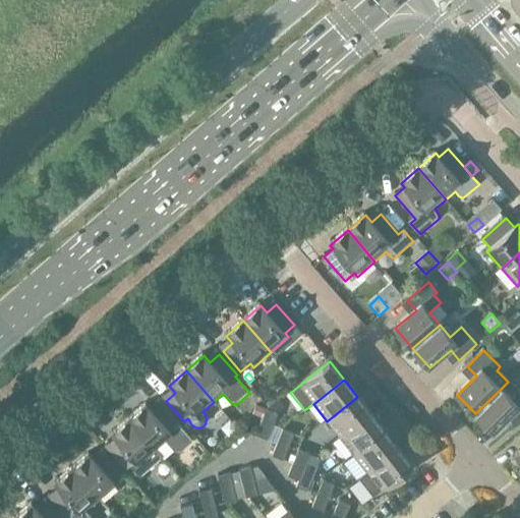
[(501,389),(475,413),(495,433),(513,413),(519,419),(519,391),(512,400),(501,389)]
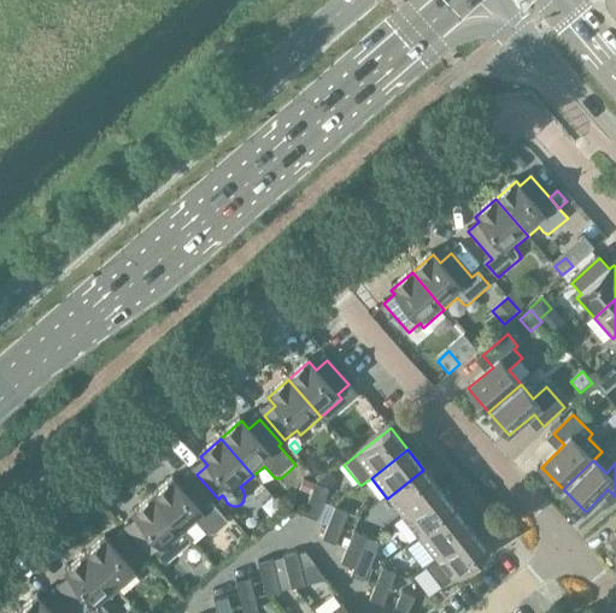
[(387,499),(404,519),(440,490),(423,470),(387,499)]
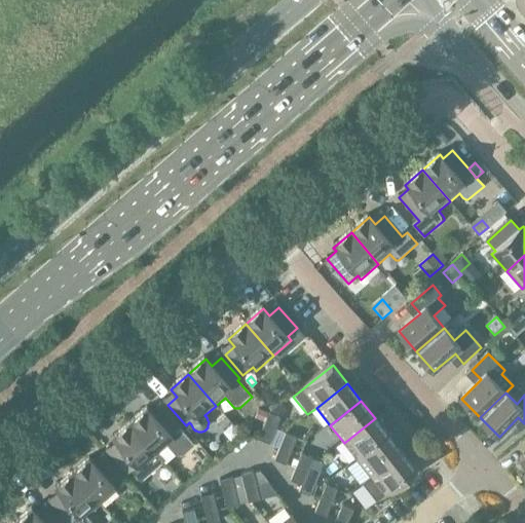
[(148,409),(130,424),(158,456),(169,447),(177,457),(183,457),(195,447),(180,430),(182,428),(163,408),(154,416),(148,409)]
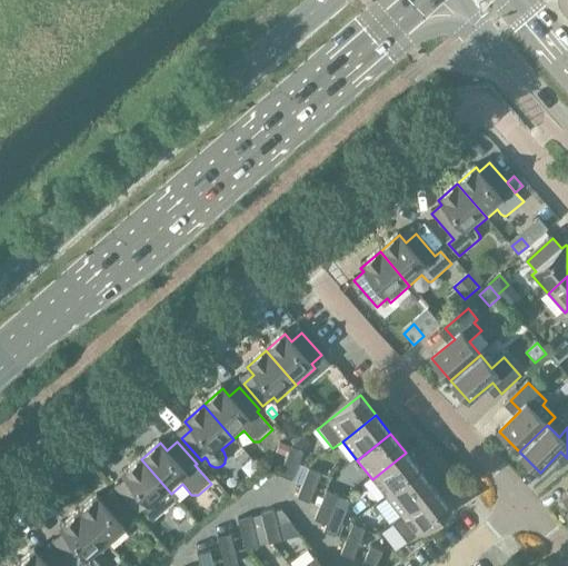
[(280,444),(277,454),(286,457),(289,447),(280,444)]
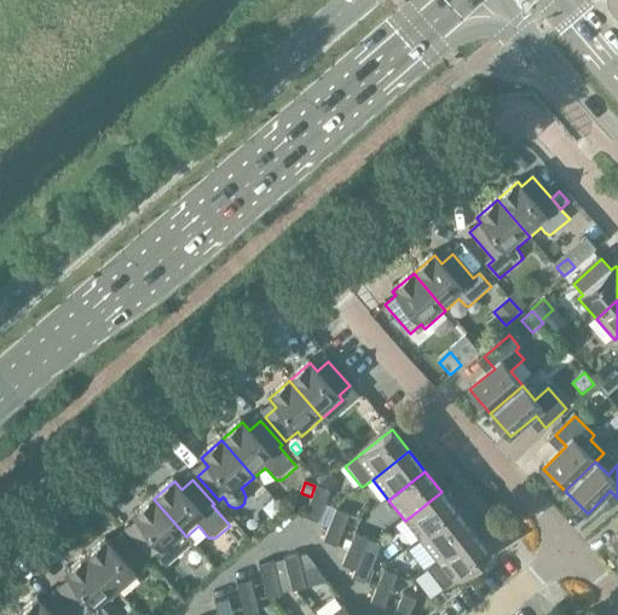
[(318,487),(305,518),(318,523),(331,493),(318,487)]
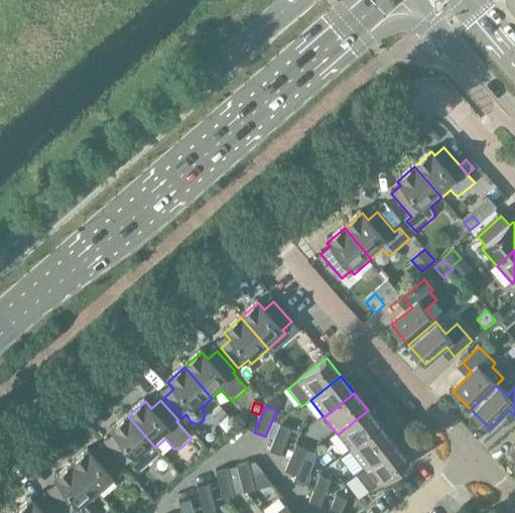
[(338,434),(351,452),(381,427),(368,410),(338,434)]
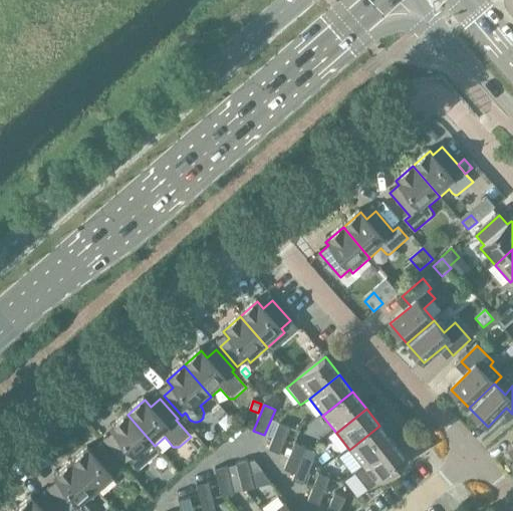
[(161,453),(155,446),(127,415),(110,430),(116,437),(107,445),(124,465),(127,462),(138,473),(161,453)]
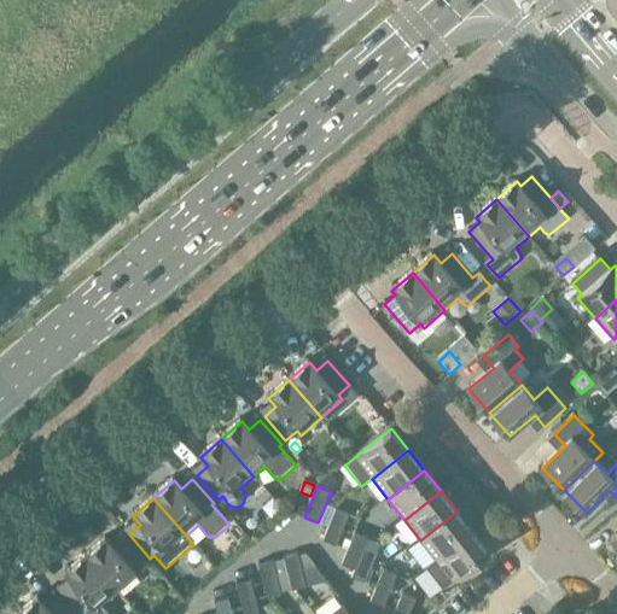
[(336,510),(324,542),(337,547),(343,533),(350,516),(336,510)]
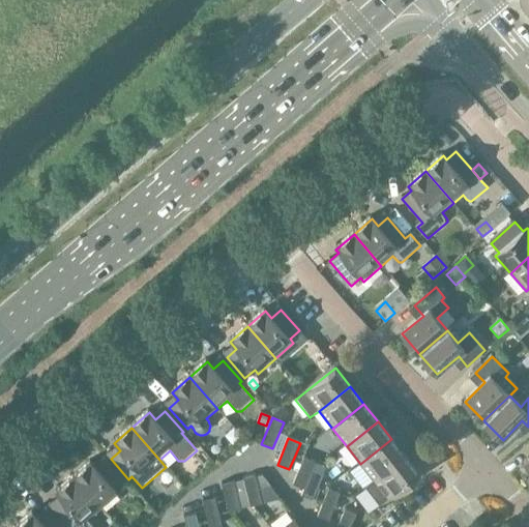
[(360,464),(374,481),(405,457),(391,439),(360,464)]
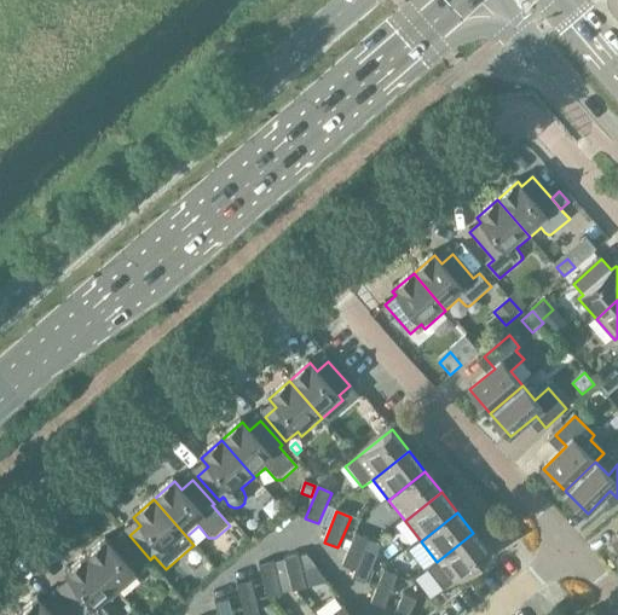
[(473,533),(437,562),(427,569),(444,591),(490,555),(473,533)]
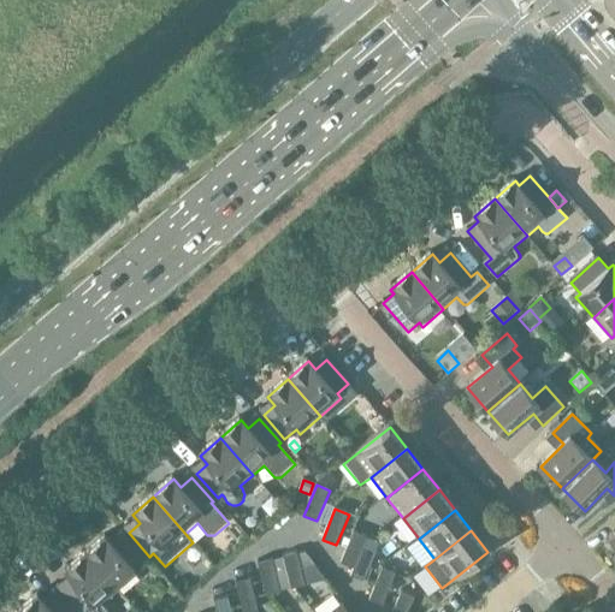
[(341,564),(354,569),(365,546),(367,538),(354,533),(341,564)]
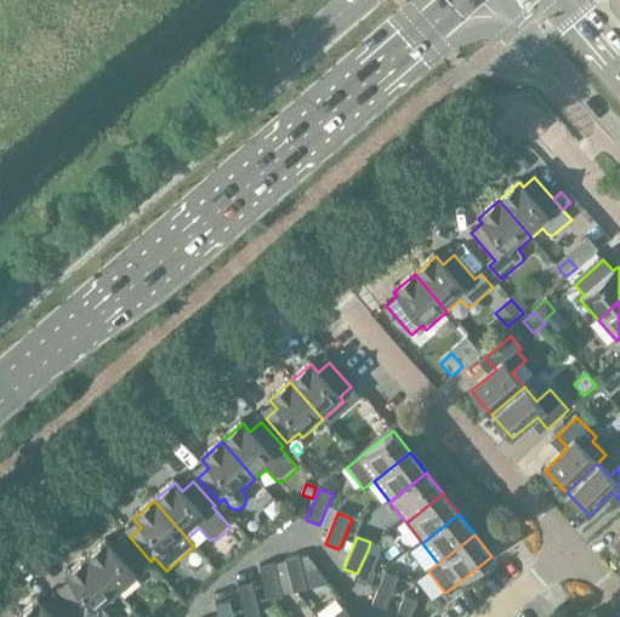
[(107,541),(86,560),(119,596),(140,578),(136,575),(147,565),(125,540),(114,549),(107,541)]
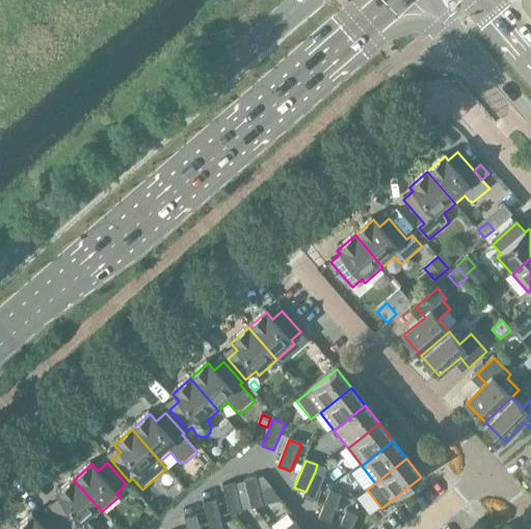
[(315,472),(306,492),(303,499),(315,503),(325,476),(315,472)]
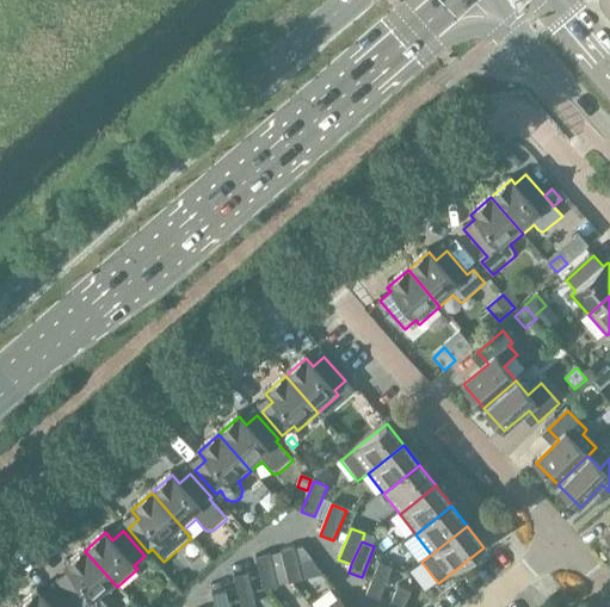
[(303,547),(295,550),(299,563),(313,561),(303,547)]
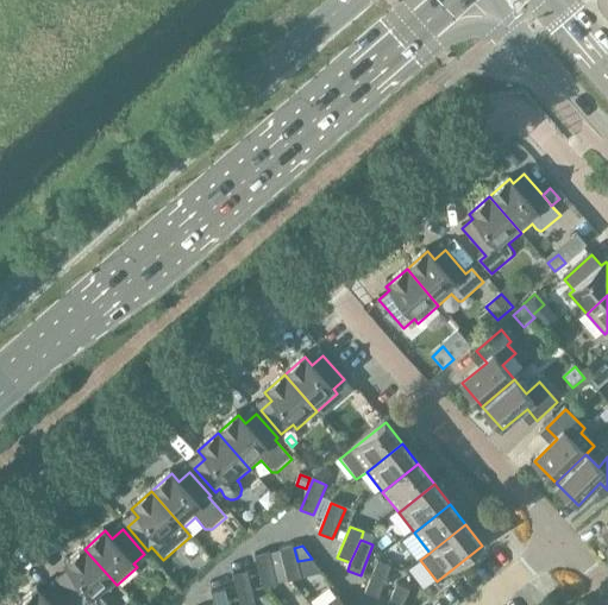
[(284,565),(288,584),(302,580),(298,561),(294,548),(294,547),(281,550),(284,565)]
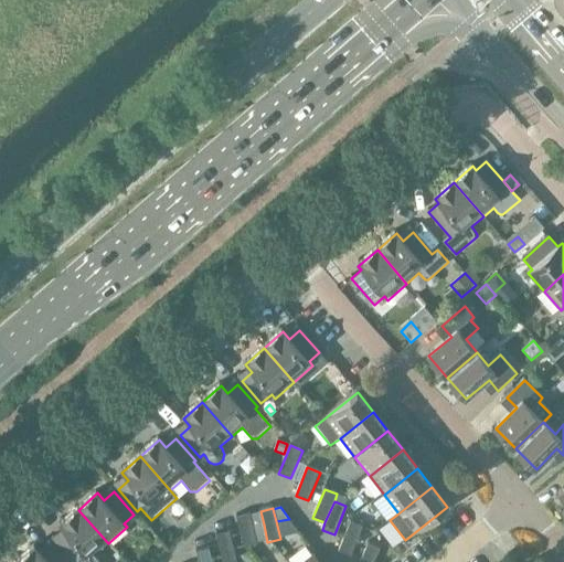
[(108,543),(78,510),(60,527),(66,534),(56,543),(72,561),(98,561),(94,555),(108,543)]
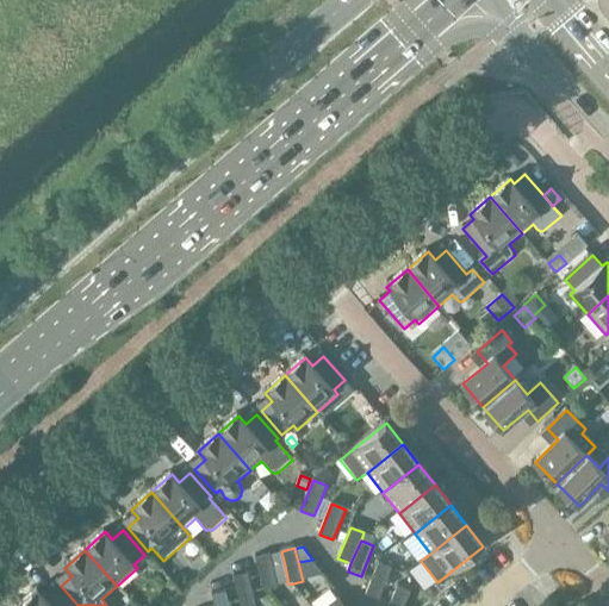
[(281,551),(269,555),(273,569),(285,566),(281,551)]
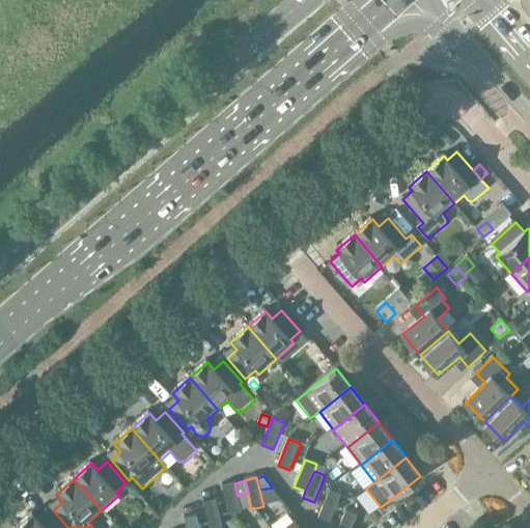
[(223,487),(229,515),(242,511),(238,496),(234,483),(223,487)]
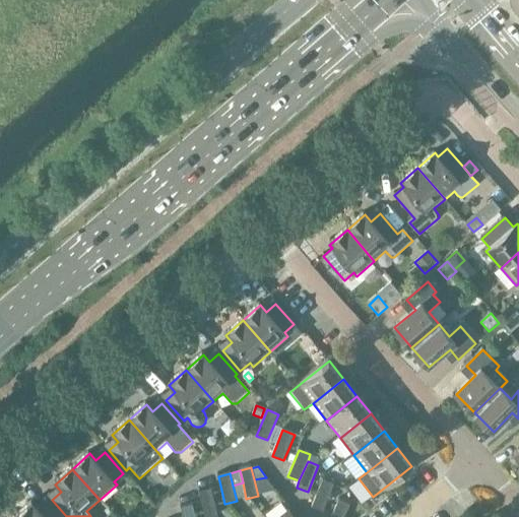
[(312,507),(323,512),(334,486),(323,480),(312,507)]
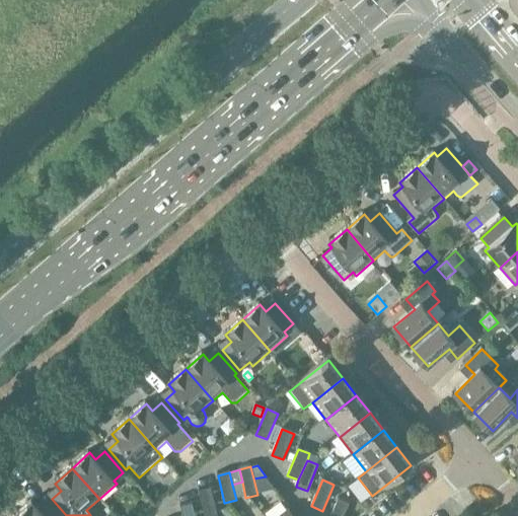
[(211,489),(199,491),(205,515),(218,515),(211,489)]
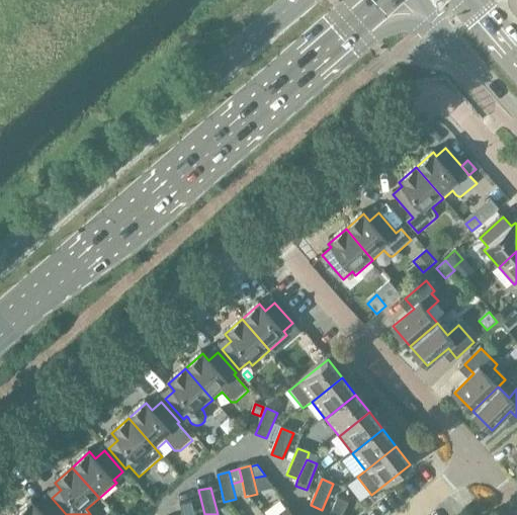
[(338,499),(332,514),(344,514),(349,504),(338,499)]
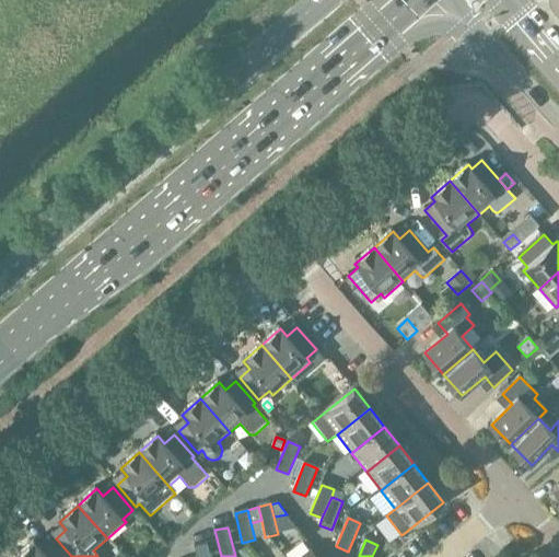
[(35,542),(19,556),(65,556),(51,541),(42,549),(35,542)]
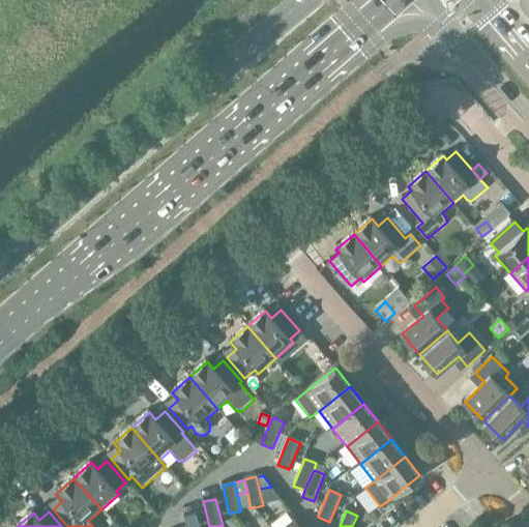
[(199,526),(197,515),(184,518),(186,526),(199,526)]
